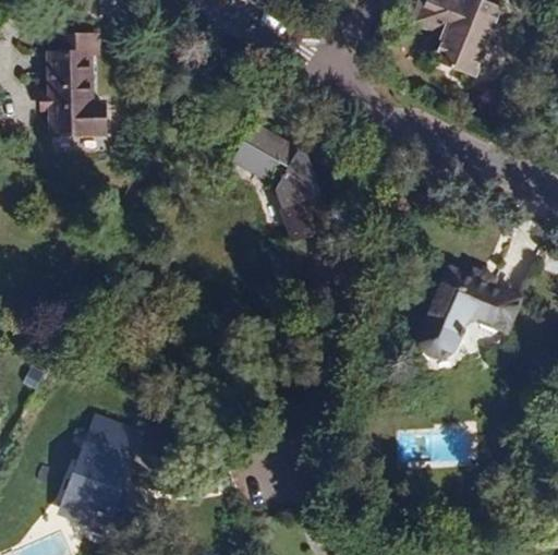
[(475,74),(504,5),(489,0),(420,0),(417,4),(449,19),(444,33),(434,57),(475,74)]
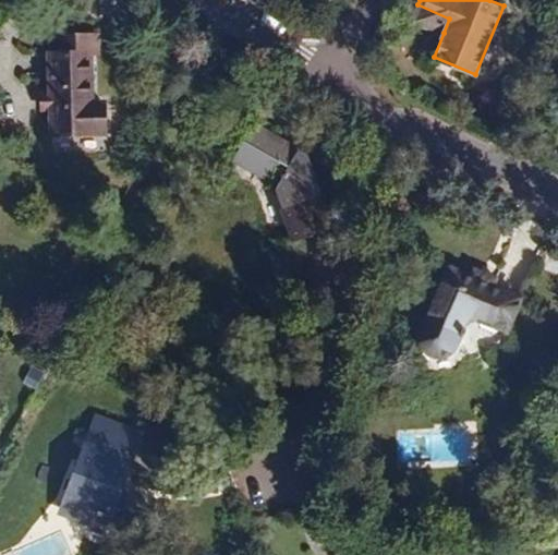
[(444,33),(449,19),(417,4),(411,19),(444,33)]
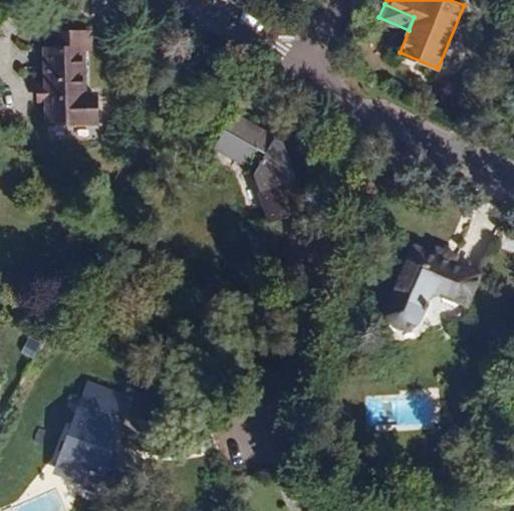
[(85,91),(84,48),(83,30),(56,30),(56,47),(45,47),(46,121),(95,120),(95,91),(85,91)]
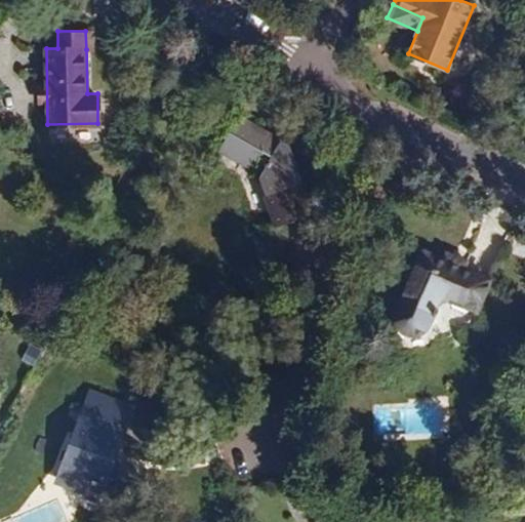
[(95,49),(94,31),(85,31),(86,49),(95,49)]
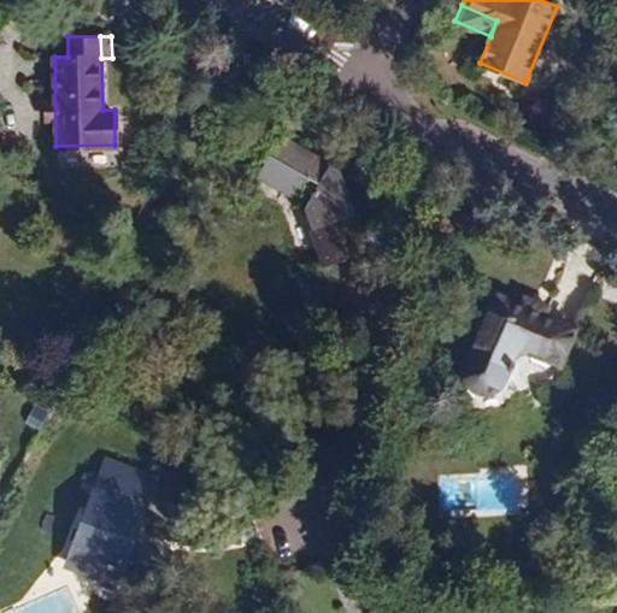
[(369,249),(341,171),(278,135),(256,175),(295,198),(306,178),(316,184),(303,207),(325,265),(369,249)]
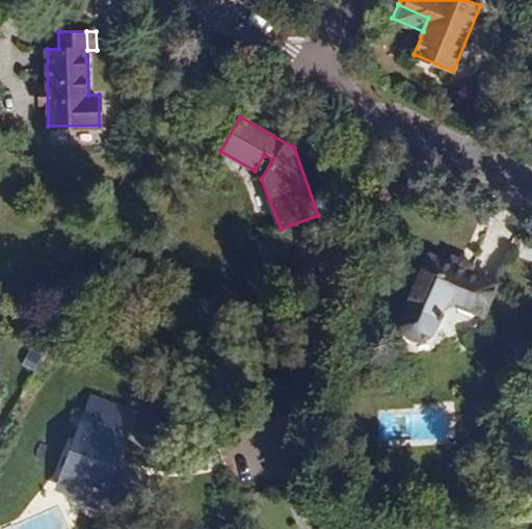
[(481,311),(495,281),(428,255),(404,312),(403,313),(403,317),(404,320),(405,324),(407,327),(410,329),(414,332),(418,333),(421,334),(425,333),(428,332),(431,328),(434,326),(446,297),(481,311)]
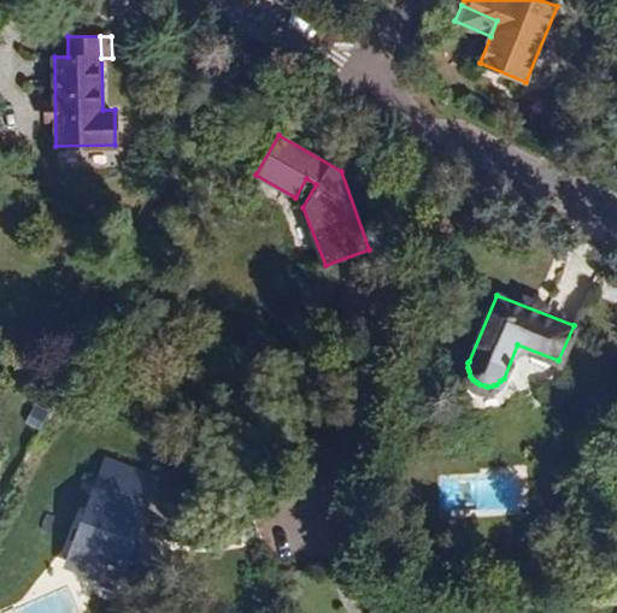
[(107,452),(103,465),(154,485),(159,472),(107,452)]
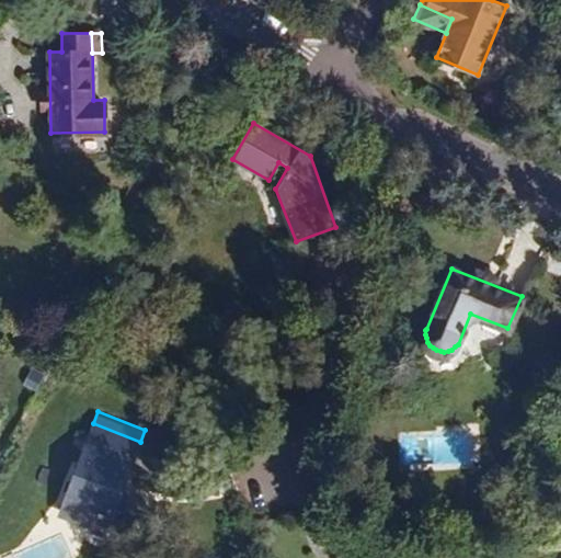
[(123,487),(140,442),(93,423),(59,513),(89,524),(94,510),(112,516),(109,523),(130,532),(145,496),(123,487)]
